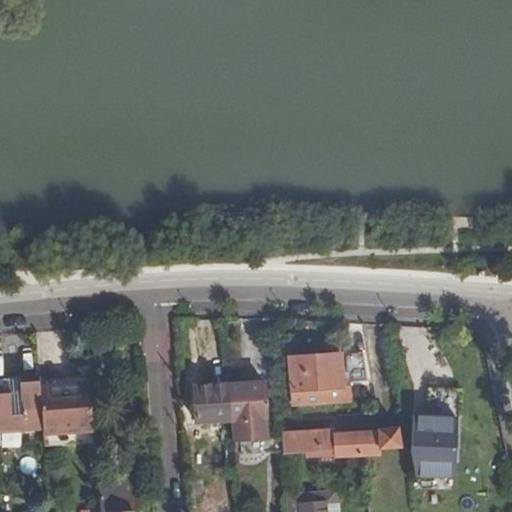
[(350,360),(292,362),(295,407),(352,404),(350,360)]
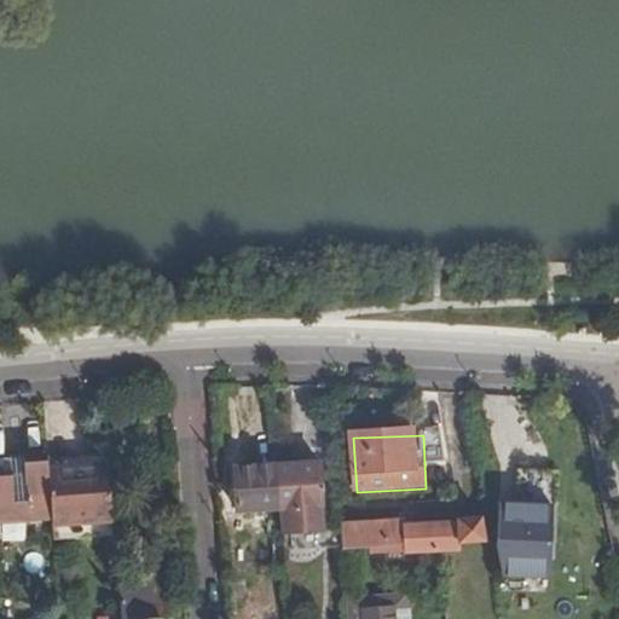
[(13,460),(15,474),(28,473),(27,460),(27,451),(13,452),(13,460)]
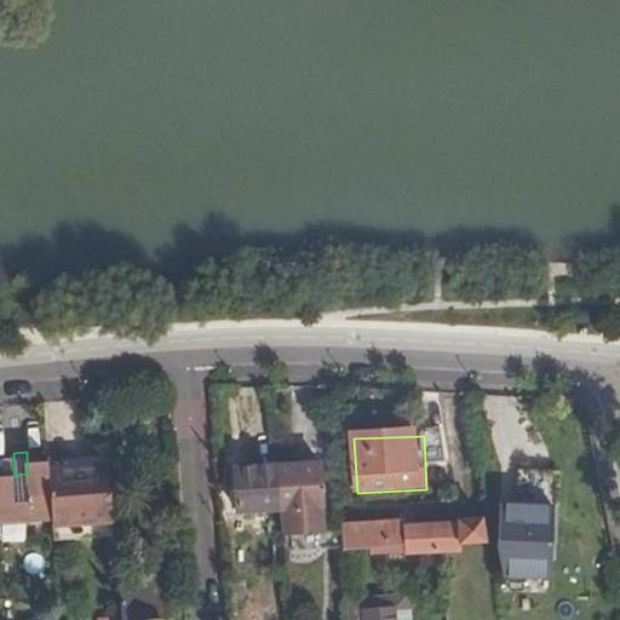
[(110,452),(51,455),(51,459),(51,468),(110,465),(110,452)]
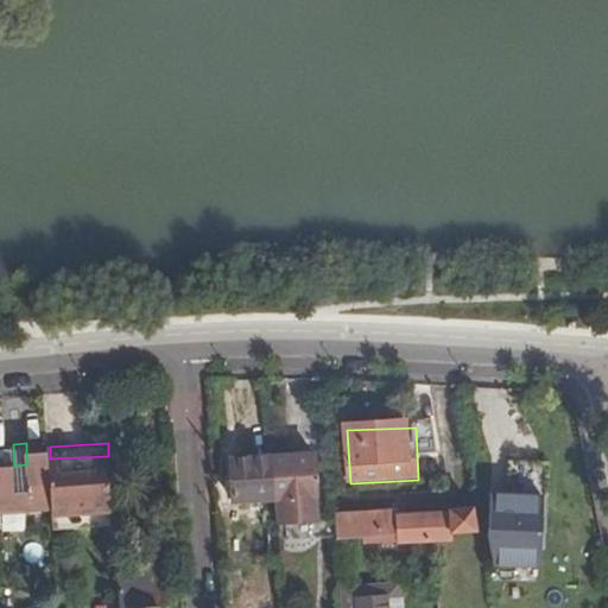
[(50,458),(50,450),(26,451),(27,464),(14,466),(13,451),(0,451),(0,511),(54,510),(50,458)]
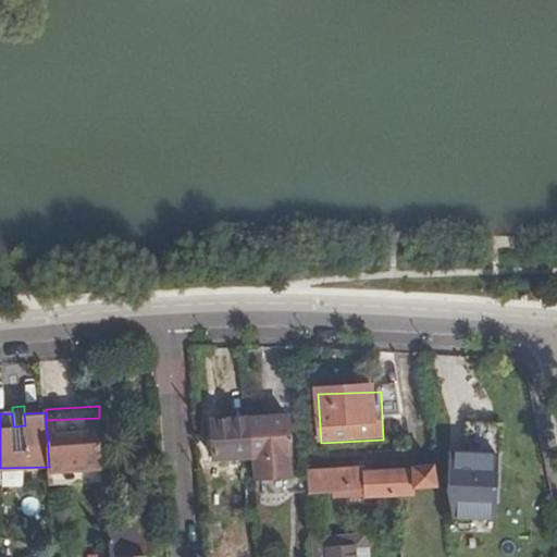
[(99,418),(46,420),(49,467),(50,485),(81,484),(79,471),(102,470),(99,418)]
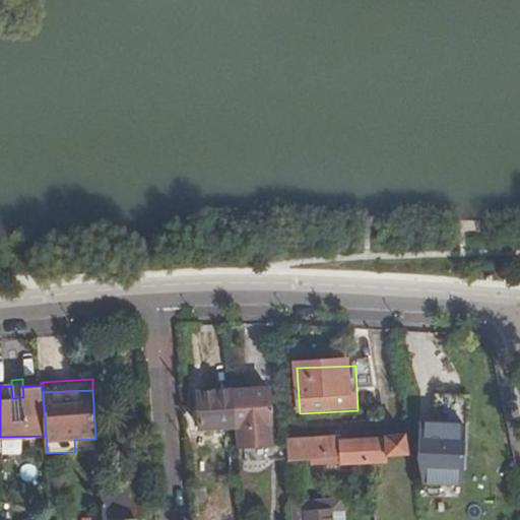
[(270,391),(233,393),(235,432),(236,447),(236,450),(244,449),(265,448),(273,449),(270,391)]
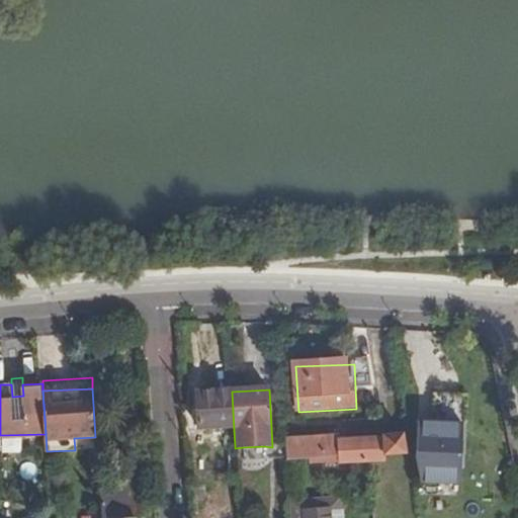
[(225,430),(234,430),(232,392),(197,394),(199,431),(225,430)]
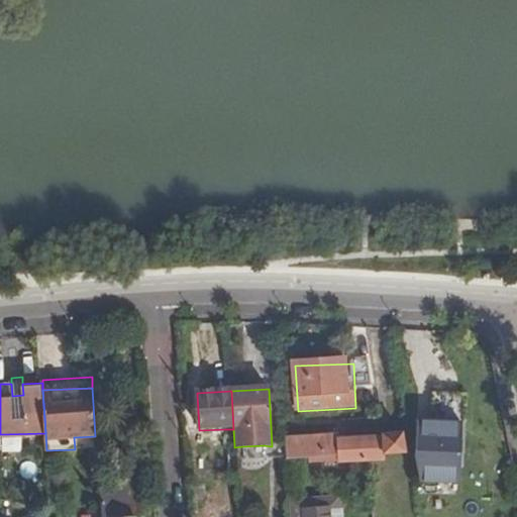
[(417,460),(420,484),(458,487),(462,429),(419,425),(417,460)]
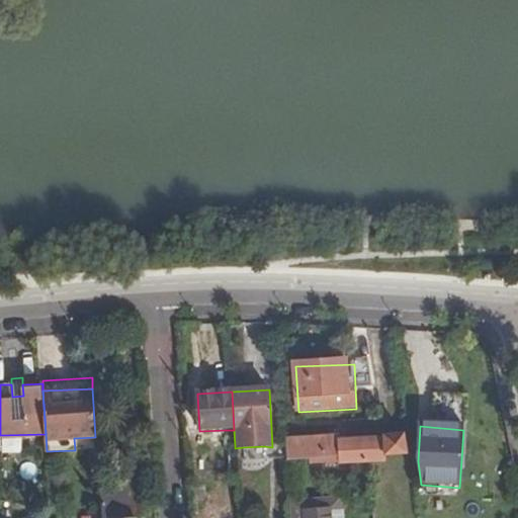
[(226,445),(235,445),(234,430),(225,430),(226,445)]
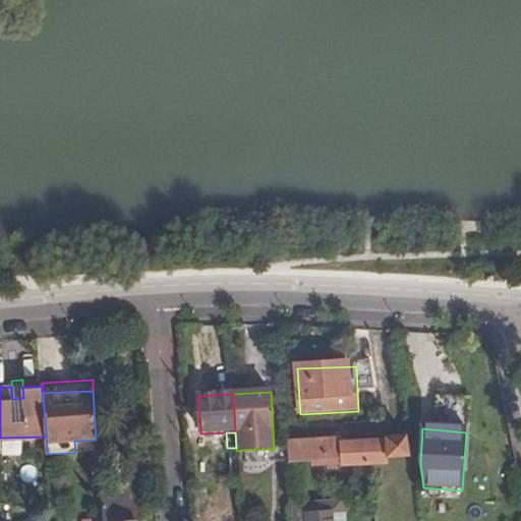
[(342,443),(341,446),(340,462),(340,466),(387,465),(386,459),(408,457),(405,438),(342,443)]
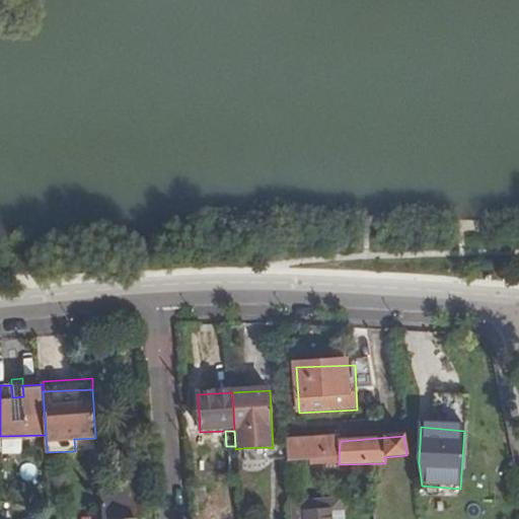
[(75,451),(96,450),(95,438),(74,439),(75,451)]
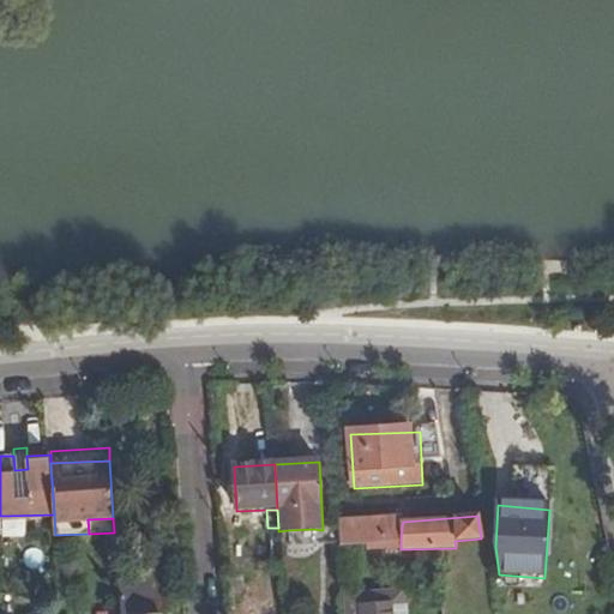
[(385,519),(338,521),(339,529),(339,546),(401,545),(402,525),(385,525),(385,519)]
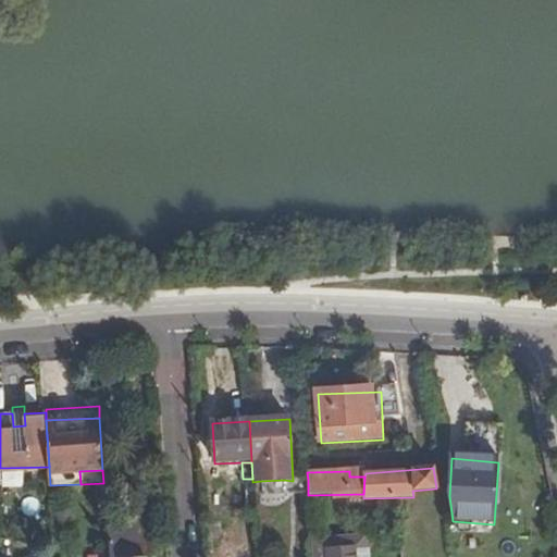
[(284,480),(261,481),(262,498),(308,496),(308,495),(308,480),(293,481),(284,480)]
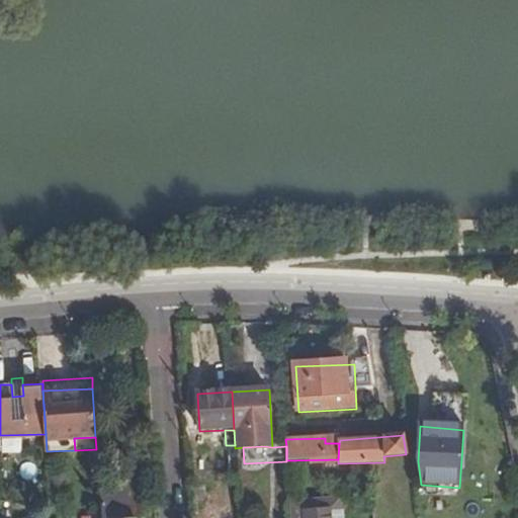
[(230,492),(237,492),(236,475),(228,476),(230,492)]
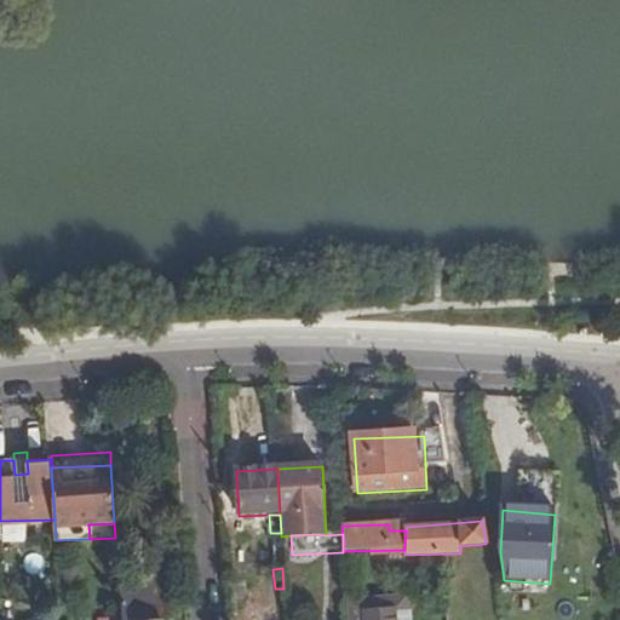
[(155,586),(119,587),(120,619),(183,619),(183,609),(156,610),(155,586)]
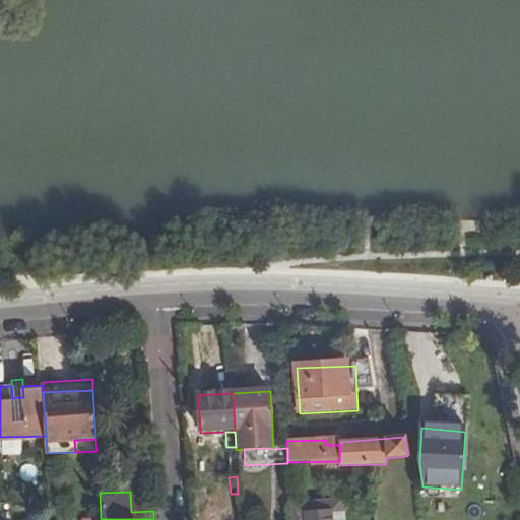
[(328,519),(328,517),(341,516),(339,502),(290,506),(290,519),(328,519)]
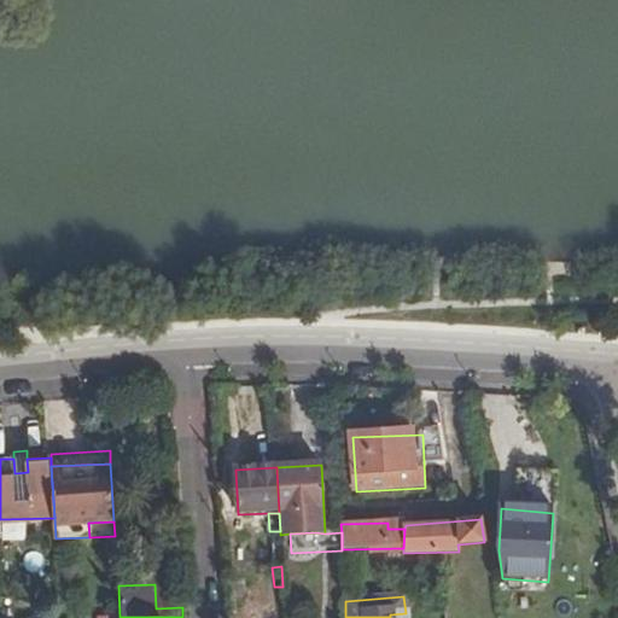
All buildings are outlined.
